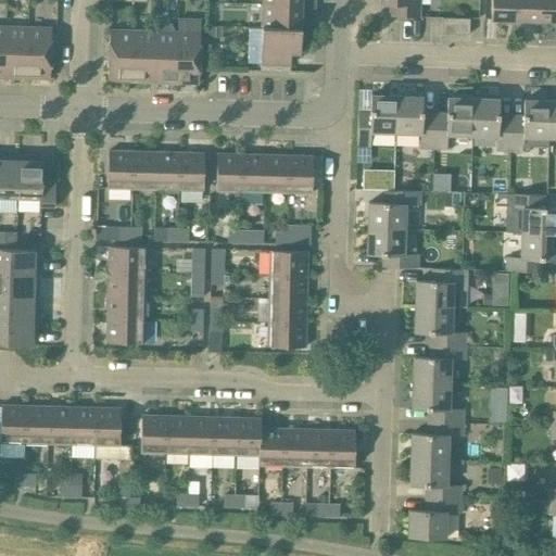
[(418,17),(418,0),(380,0),(381,4),(390,4),(389,16),(418,17)]
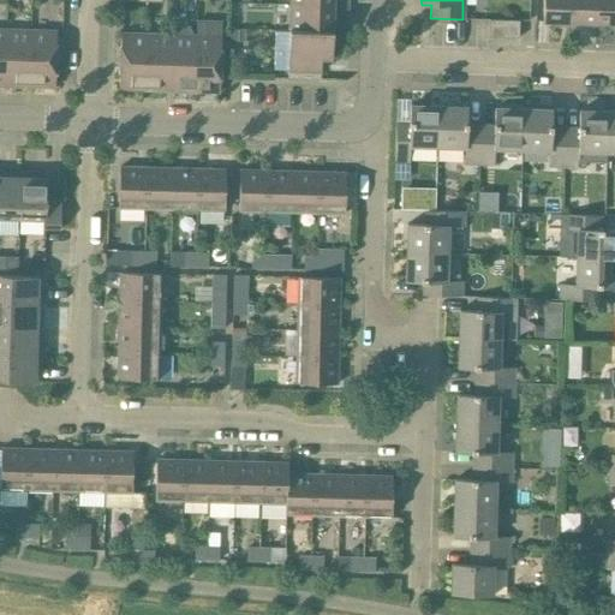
[(571,23),(571,0),(543,0),(543,22),(571,23)]
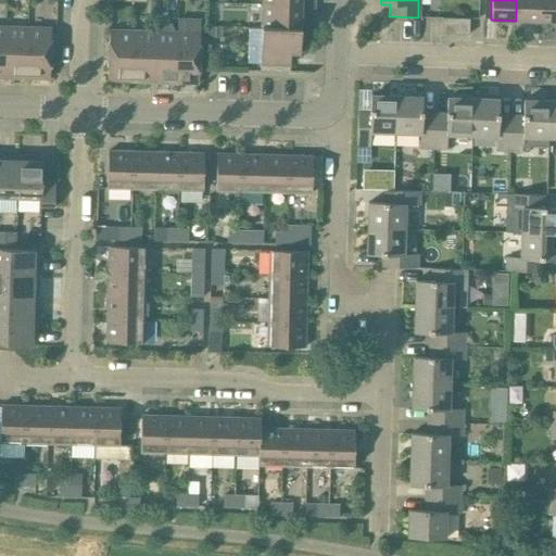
[(540,0),(516,0),(516,21),(540,22),(540,0)]
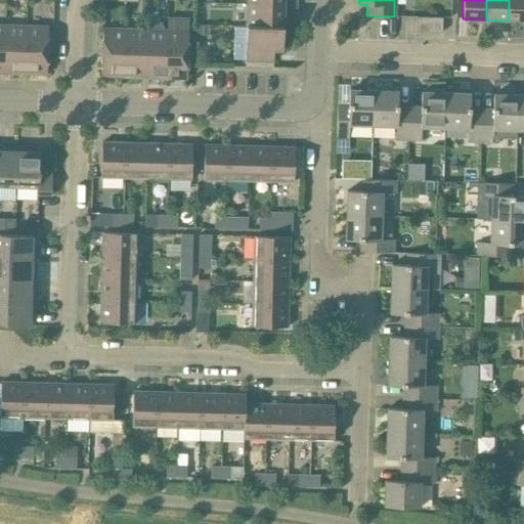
[(523,0),(509,0),(509,20),(523,20),(523,0)]
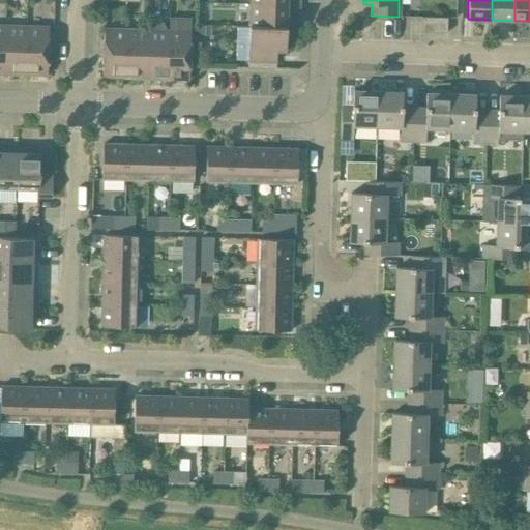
[(300,6),(251,5),(249,27),(286,28),(286,13),(299,13),(300,6)]
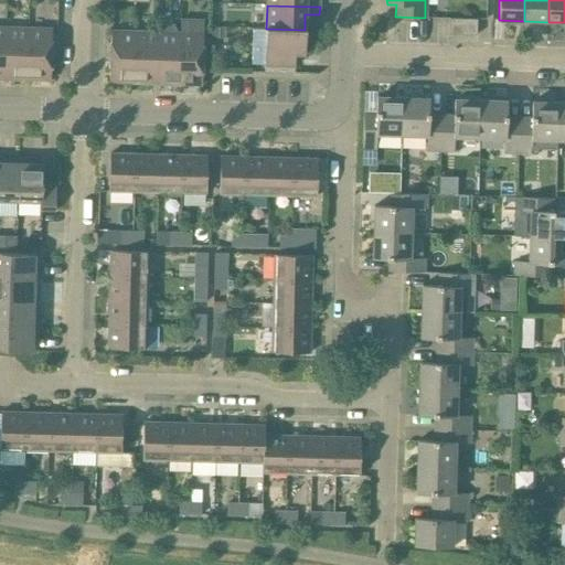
[(478,19),(450,19),(449,34),(477,34),(478,19)]
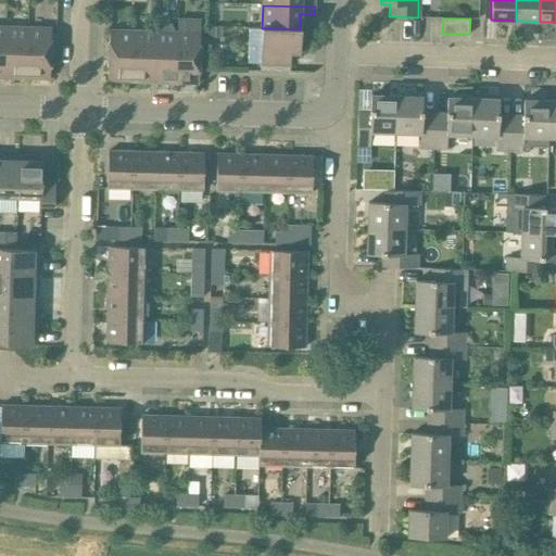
[(26,78),(28,27),(7,27),(4,77),(26,78)]
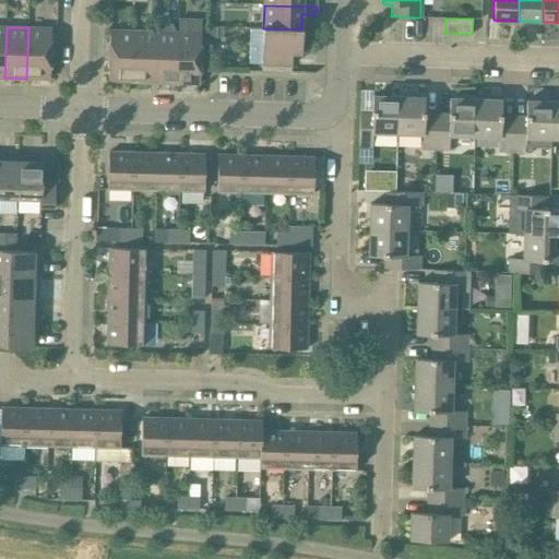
[(28,27),(26,79),(49,80),(50,28),(28,27)]
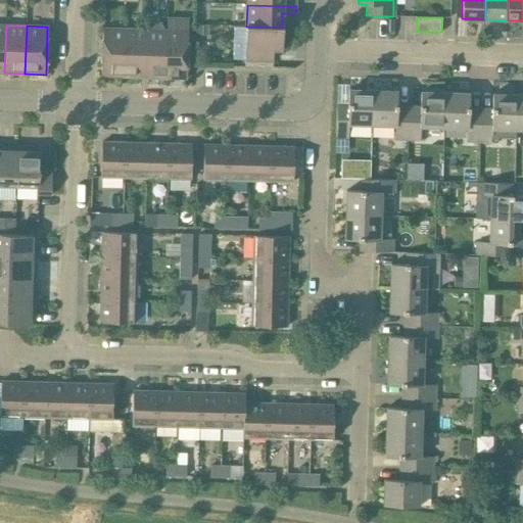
[(282,51),(282,28),(246,27),(246,61),(273,61),(274,51),(282,51)]
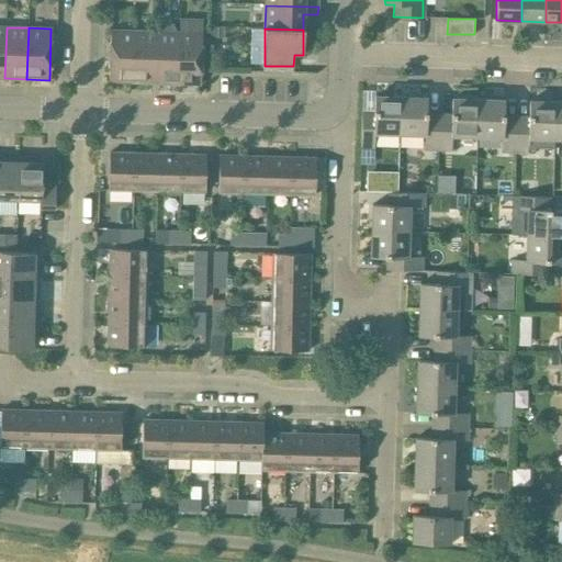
[(110,81),(133,82),(134,31),(112,30),(110,81)]
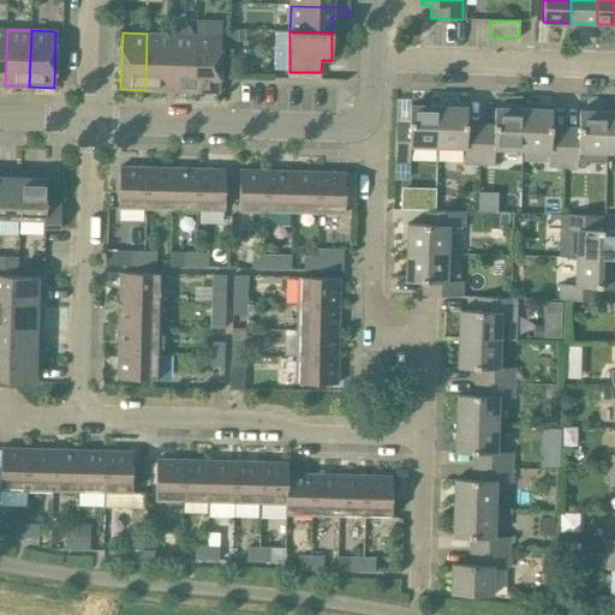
[(172,35),(147,34),(145,90),(169,91),(172,35)]
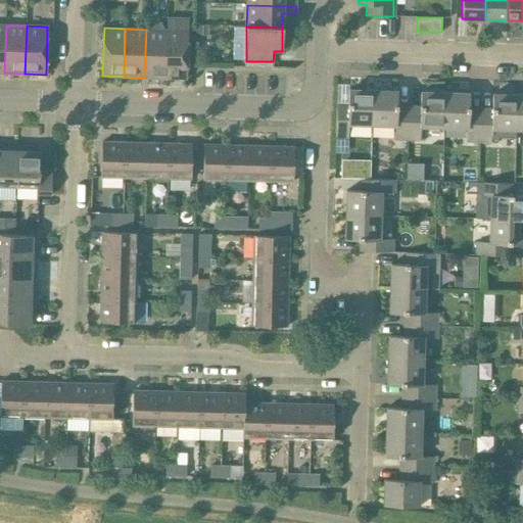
[(167,31),(146,30),(144,78),(164,78),(167,31)]
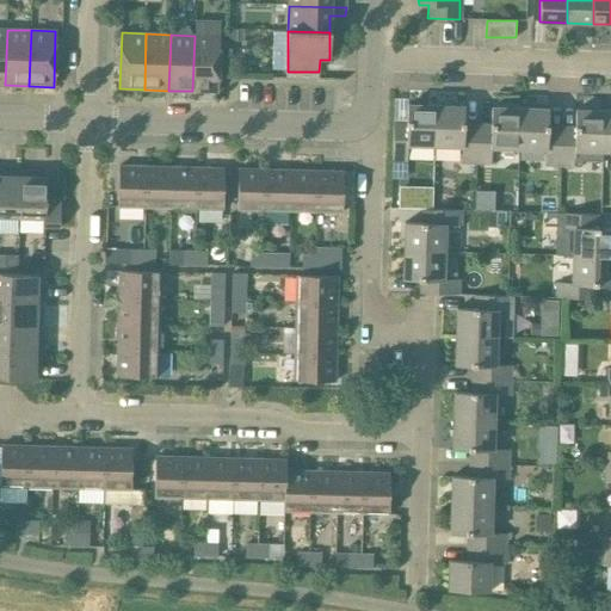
[(218,36),(195,36),(192,91),(217,92),(218,36)]
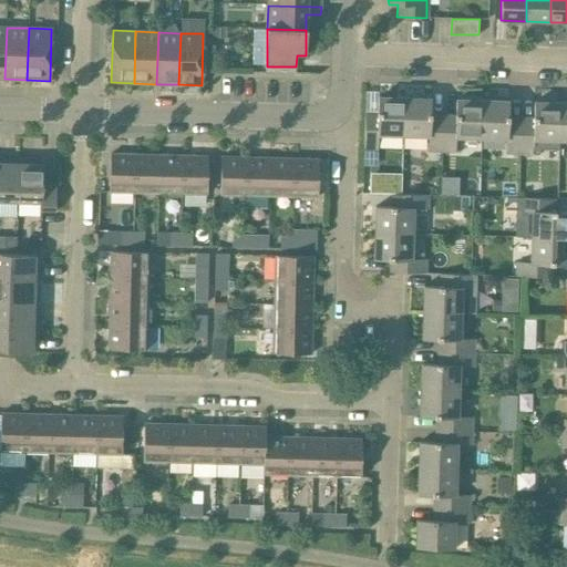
[(403,136),(404,99),(378,98),(378,120),(364,120),(363,150),(378,150),(378,135),(403,136)]
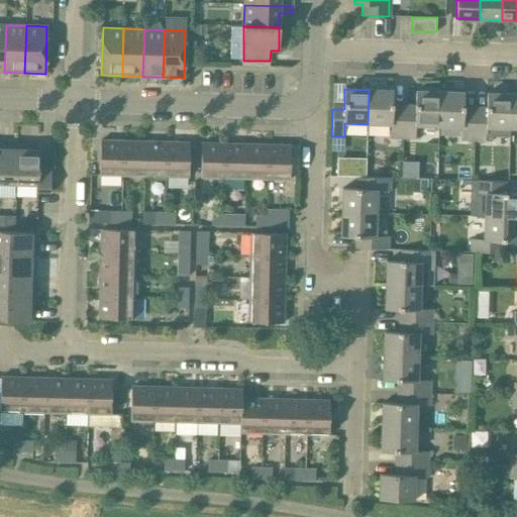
[(390,138),(403,138),(404,111),(392,111),(393,90),(369,90),(368,124),(391,124),(390,138)]
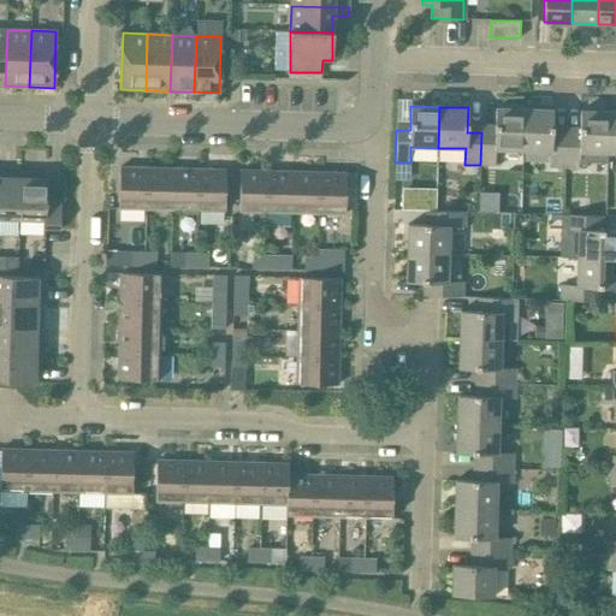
[(497,149),(523,150),(525,110),(496,108),(495,132),(481,132),(480,165),(497,165),(497,149)]
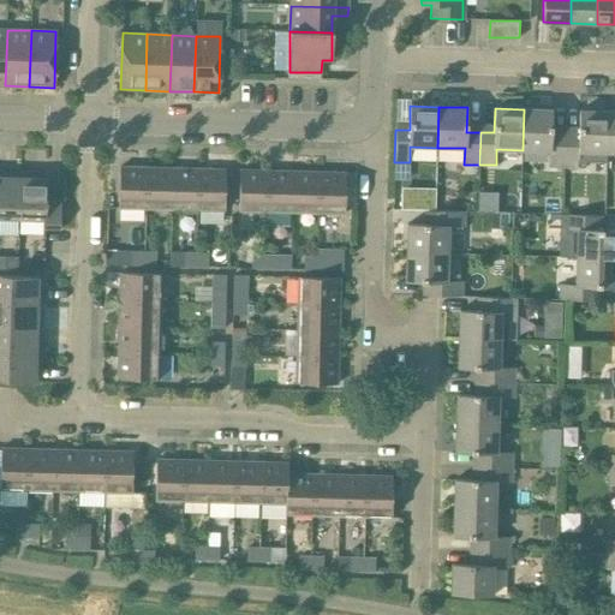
[(524,109),(523,150),(550,151),(550,167),(563,167),(565,135),(551,135),(551,109),(524,109)]
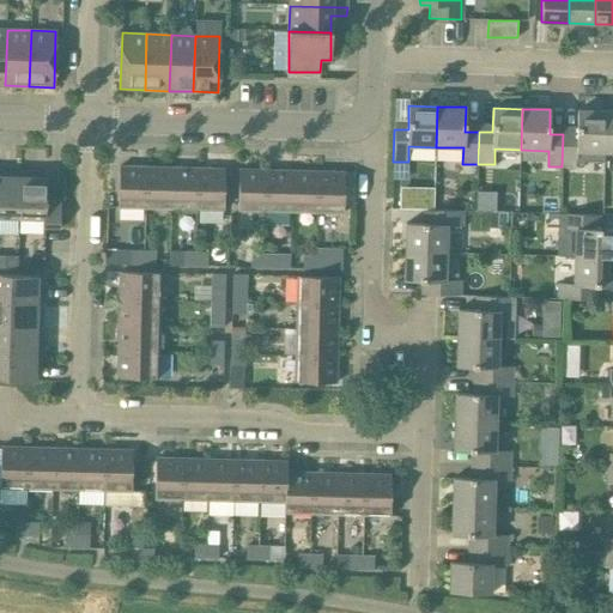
[(563,134),(562,167),(578,168),(580,151),(605,152),(606,111),(577,110),(577,135),(563,134)]
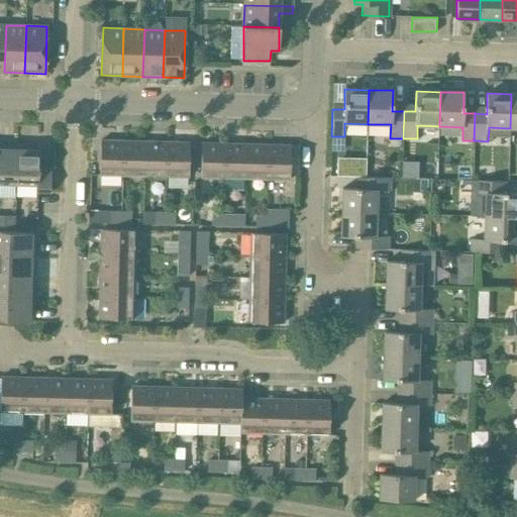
[(122,175),(123,140),(101,140),(100,175),(122,175)]
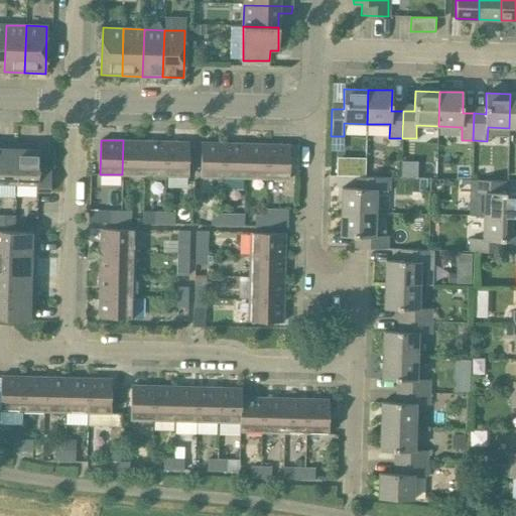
[(145,141),(123,140),(122,174),(144,175),(145,141)]
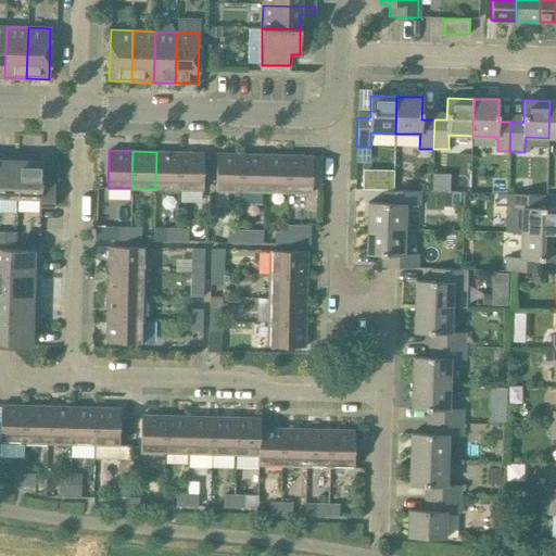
[(179,153),(156,152),(155,189),(179,189),(179,153)]
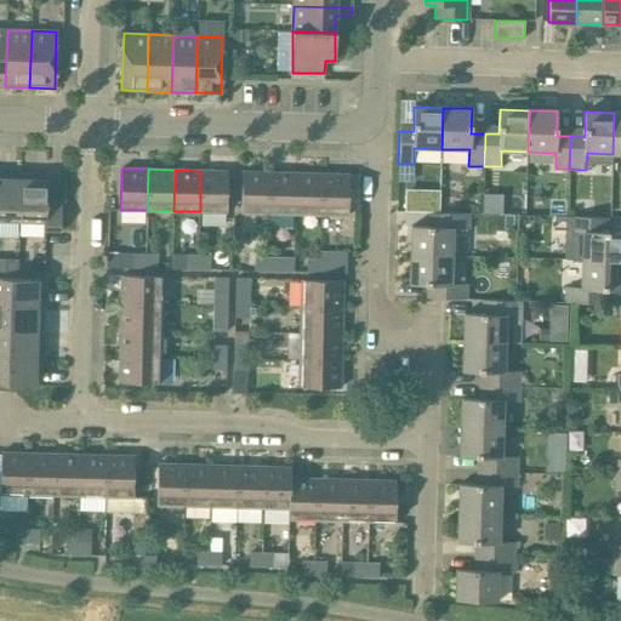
[(228,171),(200,171),(200,211),(227,212),(228,171)]
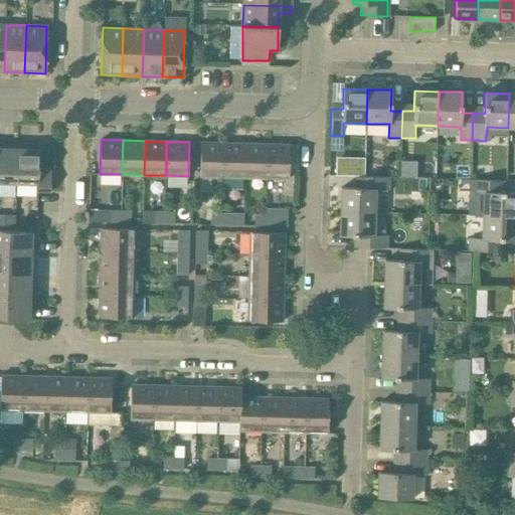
[(222,177),(223,143),(200,143),(200,176),(222,177)]
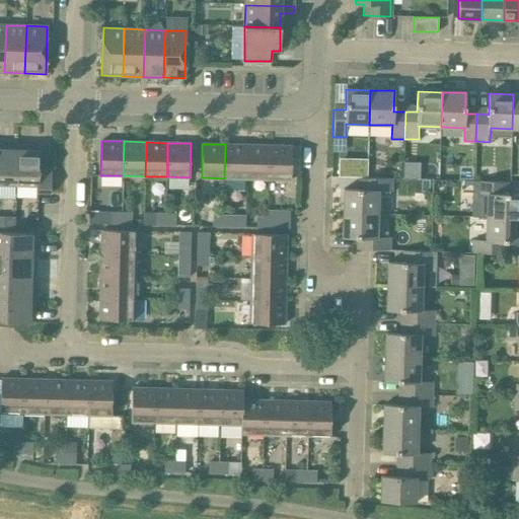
[(247,145),(225,144),(224,178),(246,179),(247,145)]
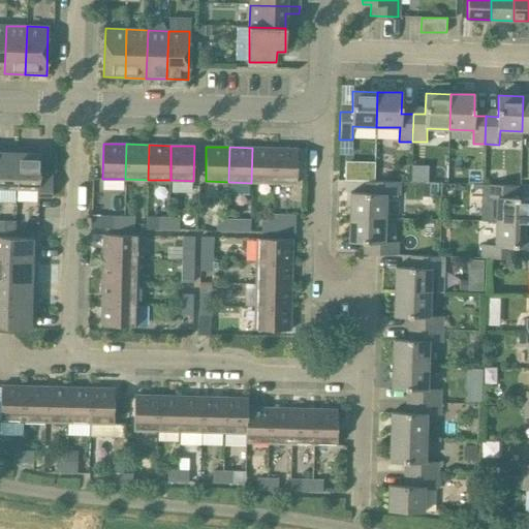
[(0,188),(17,189),(18,148),(1,148),(1,153),(0,152),(0,188)]
